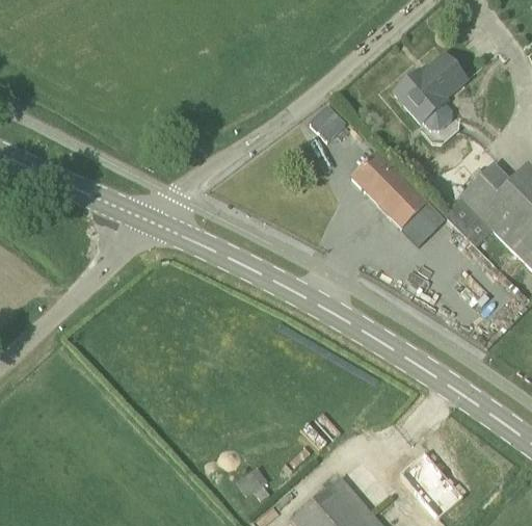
[(450,109),(444,102),(446,101),(442,96),(464,77),(444,53),(422,72),(419,69),(394,90),(422,122),(428,129),(437,129),(449,119),(450,109)]
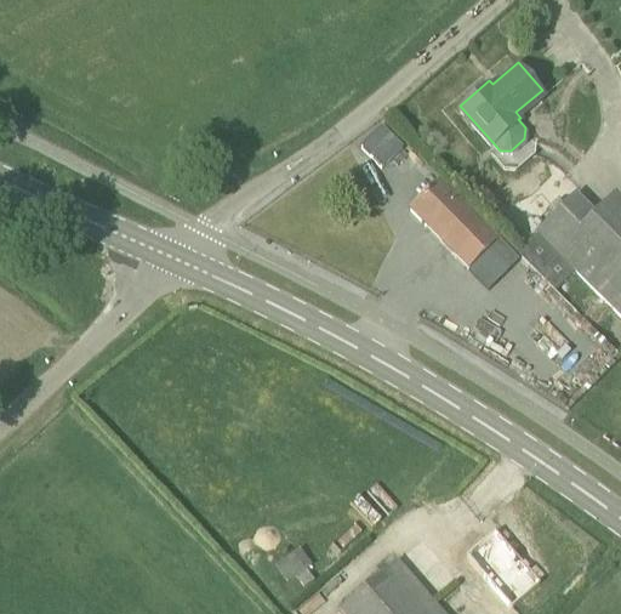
[(501,232),(443,172),(410,206),(468,265),(501,232)]
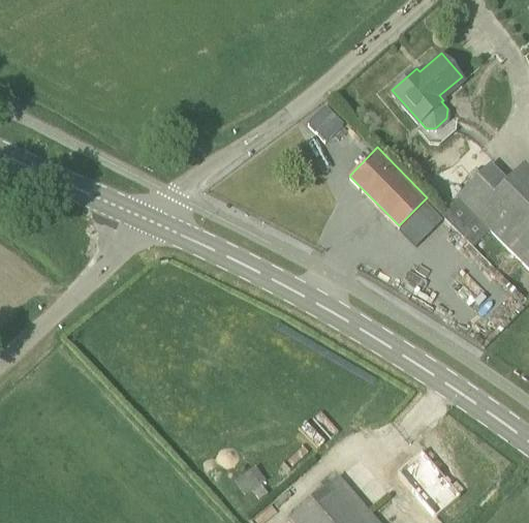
[(515,174),(509,179),(491,161),(456,194),(458,196),(441,212),(472,245),(490,227),(528,267),(528,165),(526,162),(515,174)]
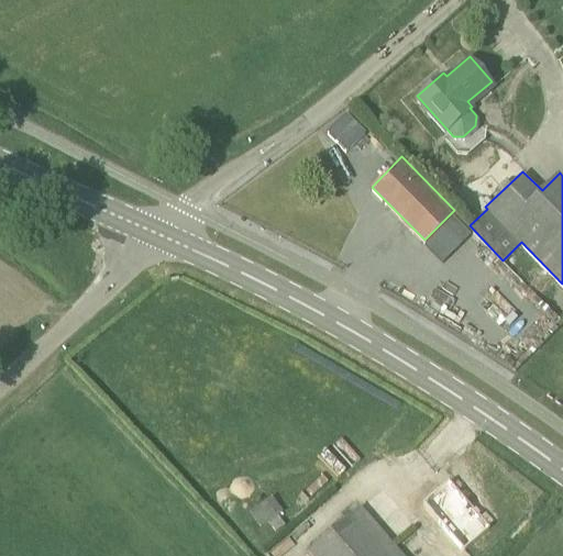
[(449,478),(422,500),(463,547),(489,524),(449,478)]
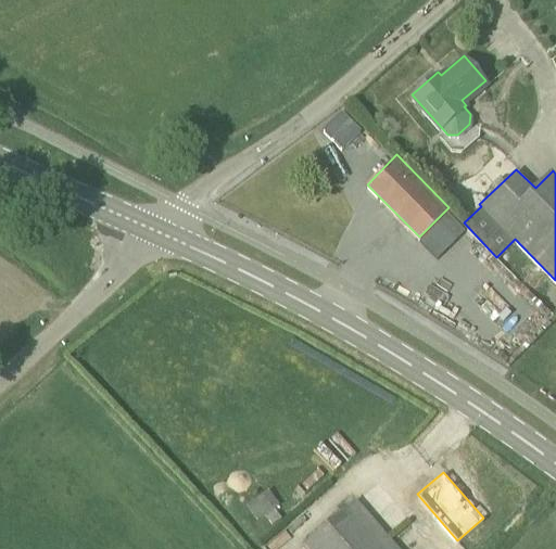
[(304,541),(311,548),(400,548),(355,497),(304,541)]
